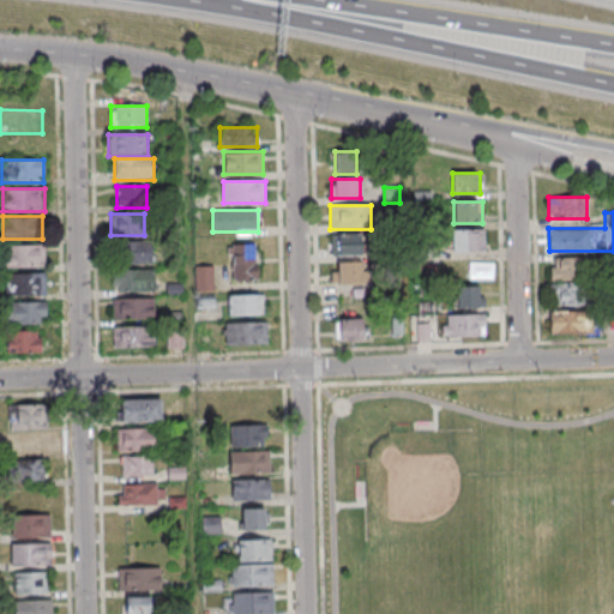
[(483,229),(452,229),(452,252),(483,252),(483,229)]
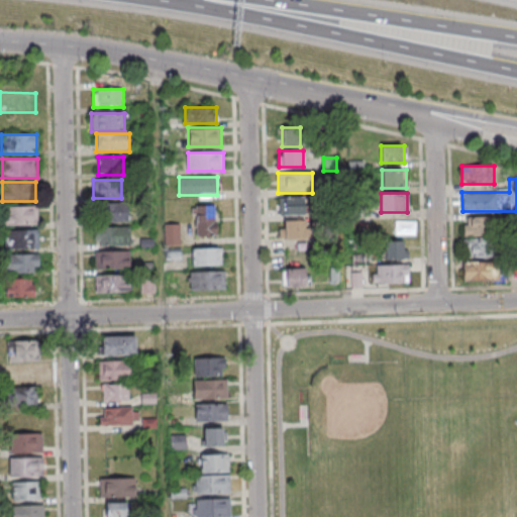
[(304,216),(304,199),(279,199),(279,216),(304,216)]
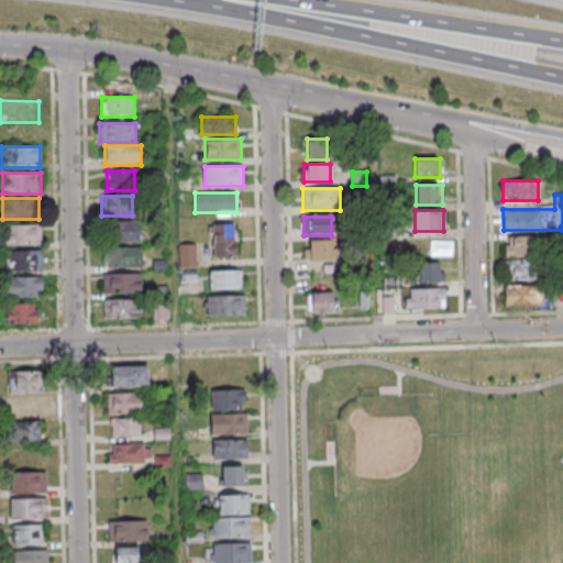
[(111,223),(111,242),(141,242),(141,223),(111,223)]
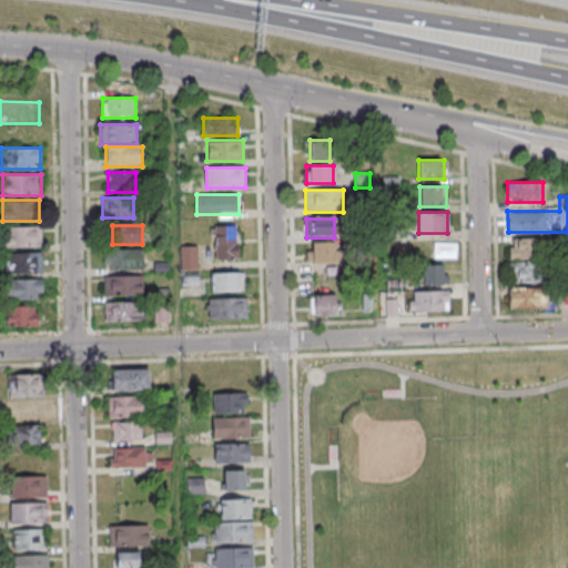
[(236,259),(236,225),(212,225),(212,259),(236,259)]
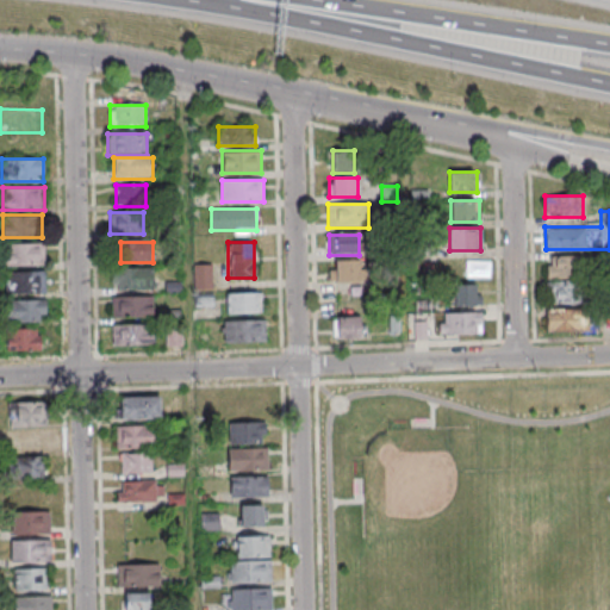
[(44,266),(44,243),(2,243),(2,266),(44,266)]
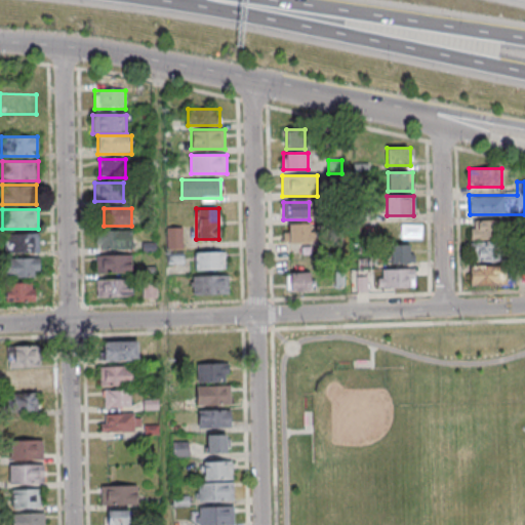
[(471,221),(472,261),(503,260),(502,220),(471,221)]
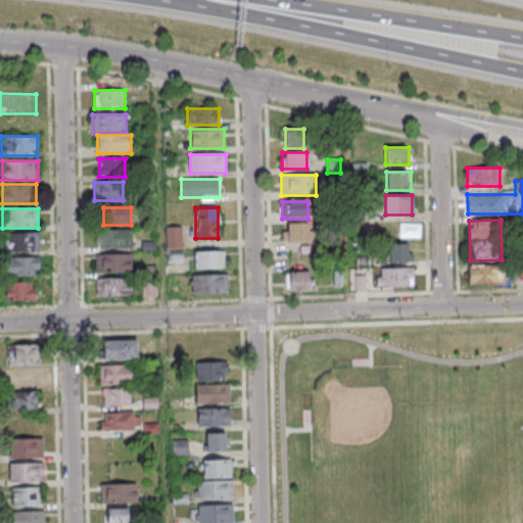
[(282,225),(282,241),(313,241),(313,225),(282,225)]
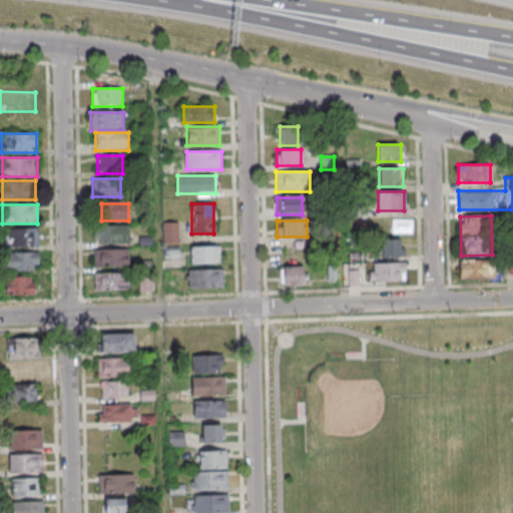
[(163,222),(163,242),(177,242),(177,222),(163,222)]
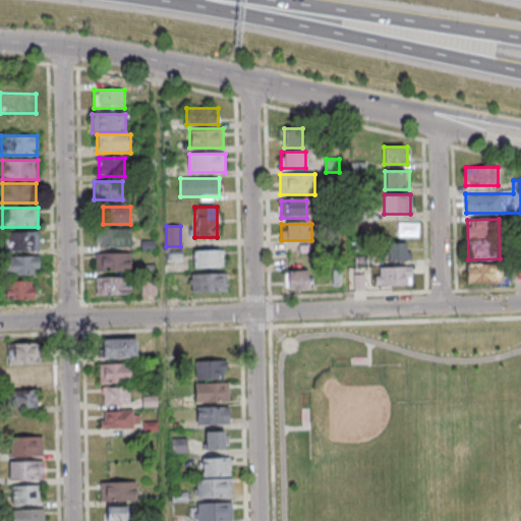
[(95,246),(130,246),(130,229),(95,229),(95,246)]
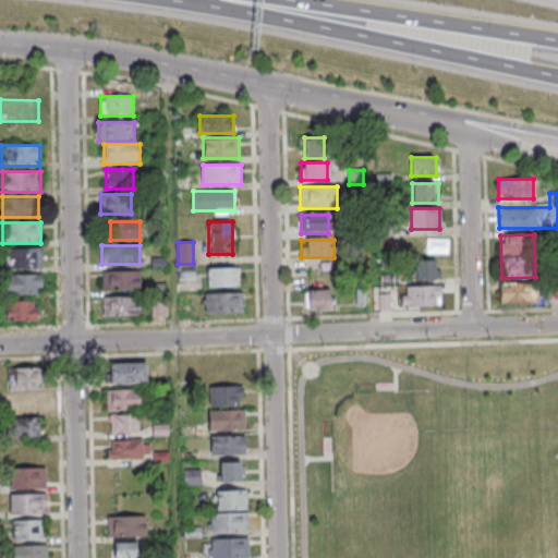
[(40,268),(40,249),(4,249),(4,268),(40,268)]
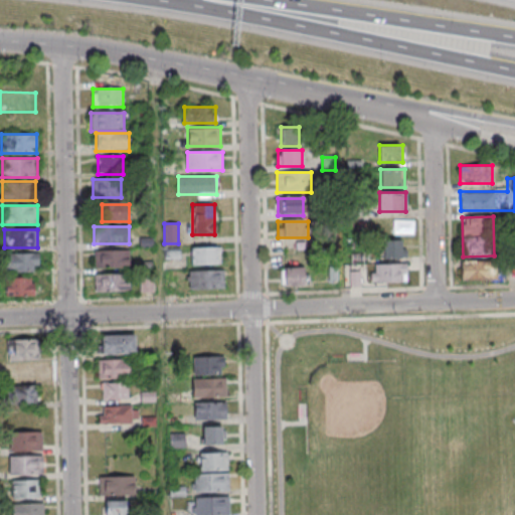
[(383,239),(383,258),(402,258),(402,239),(383,239)]
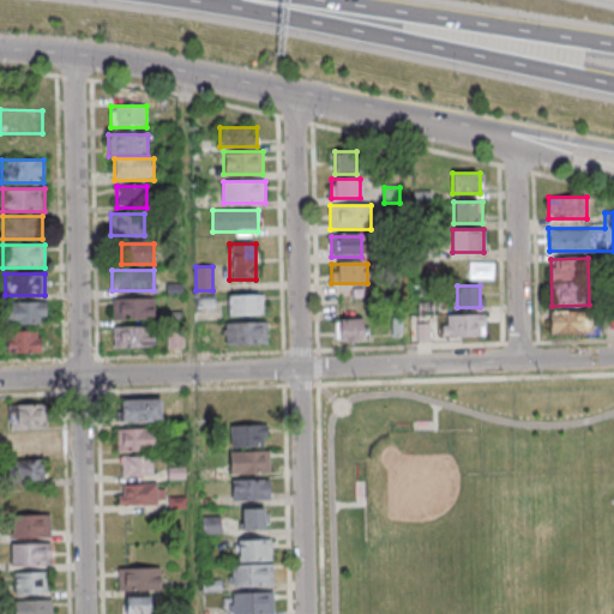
[(228,314),(263,314),(263,294),(228,294),(228,314)]
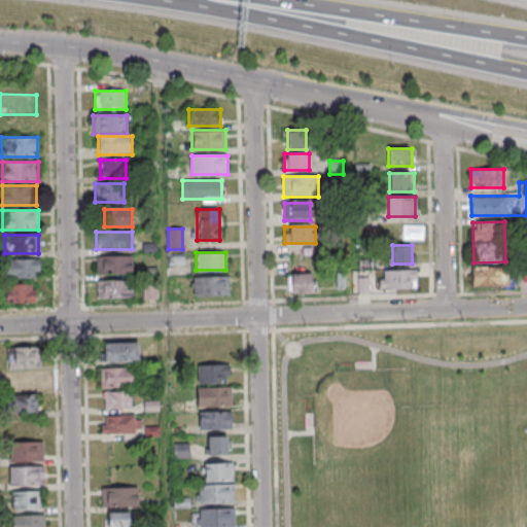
[(132,256),(97,256),(97,273),(132,273),(132,256)]
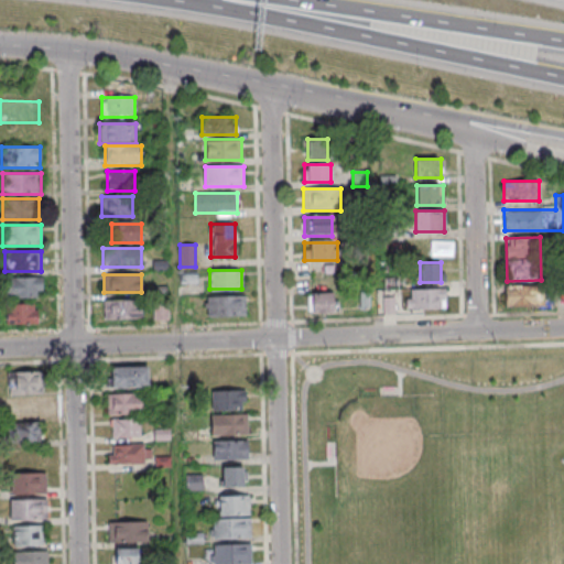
[(4,278),(4,296),(42,296),(42,278),(4,278)]
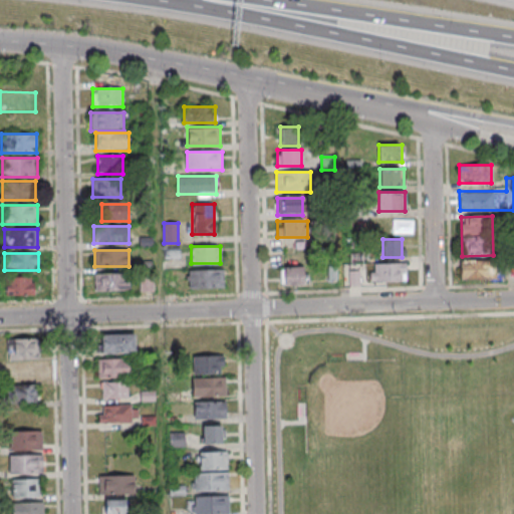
[(460,260),(460,279),(495,279),(495,260),(460,260)]
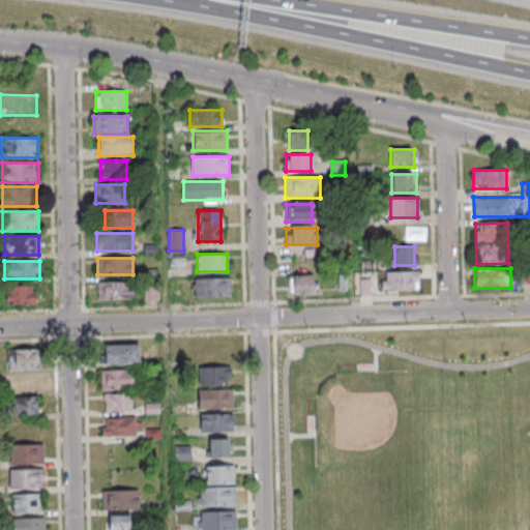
[(418,271),(383,271),(383,290),(418,290),(418,271)]
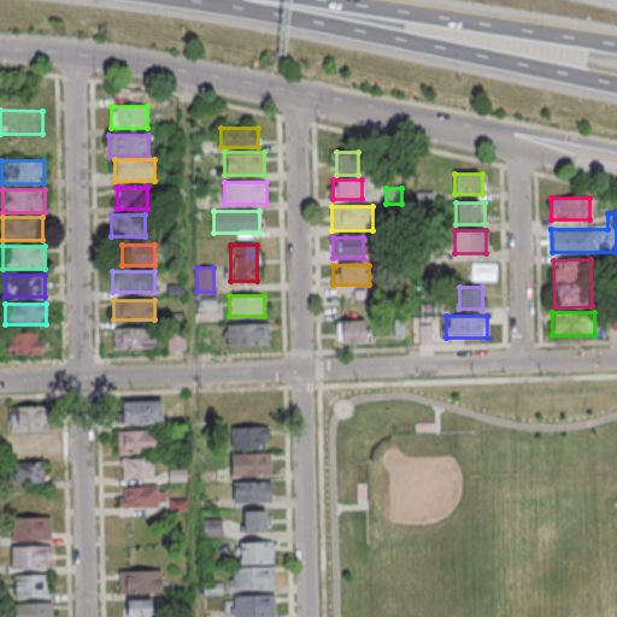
[(366,342),(366,321),(338,321),(338,342),(366,342)]
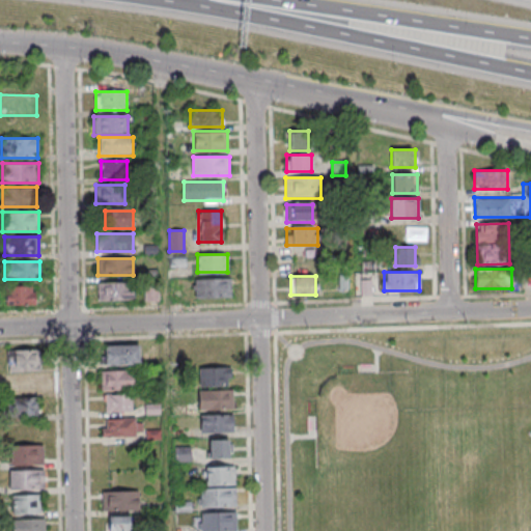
[(230,298),(230,278),(199,278),(199,298),(230,298)]
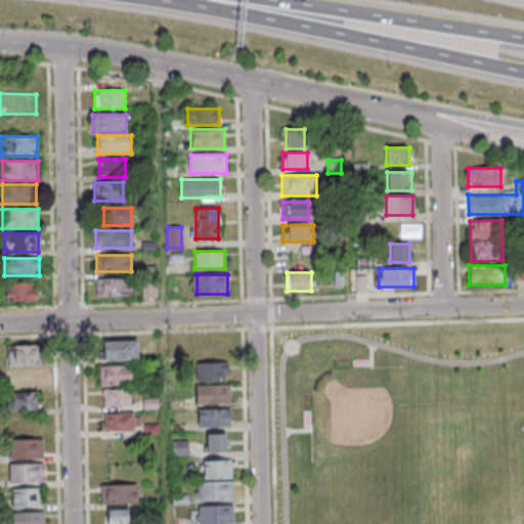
[(96,278),(96,296),(132,296),(132,278),(96,278)]
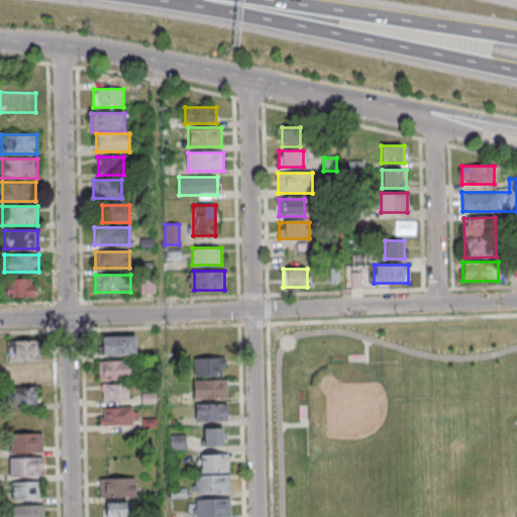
[(6,279),(6,297),(34,297),(34,279),(6,279)]
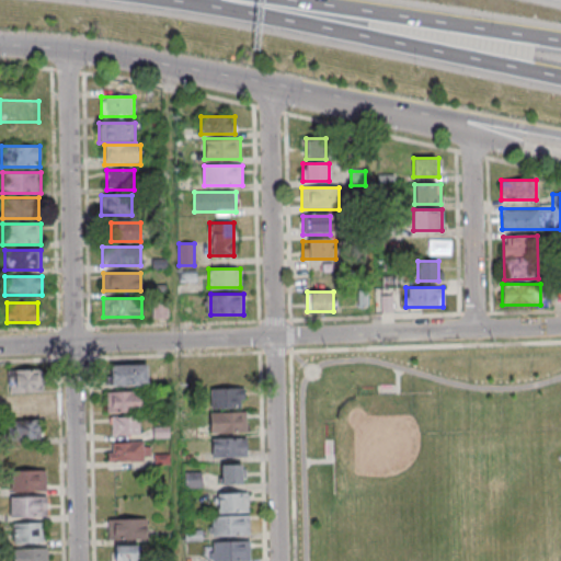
[(147,365),(111,365),(111,385),(147,385),(147,365)]
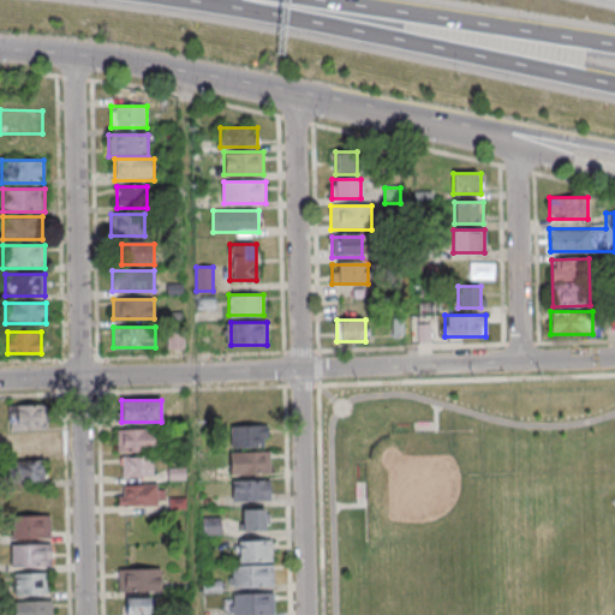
[(9,405),(9,430),(47,430),(47,405),(9,405)]
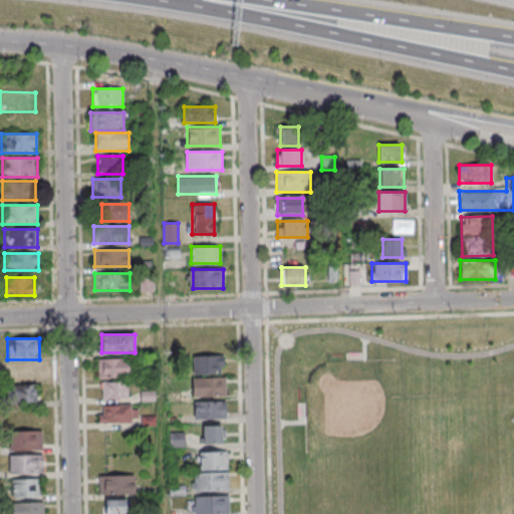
[(224,373),(224,355),(194,356),(194,373),(224,373)]
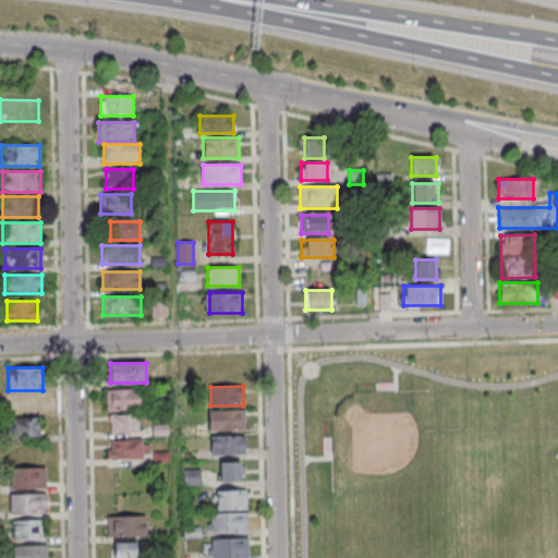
[(140,389),(107,389),(107,410),(140,410),(140,389)]
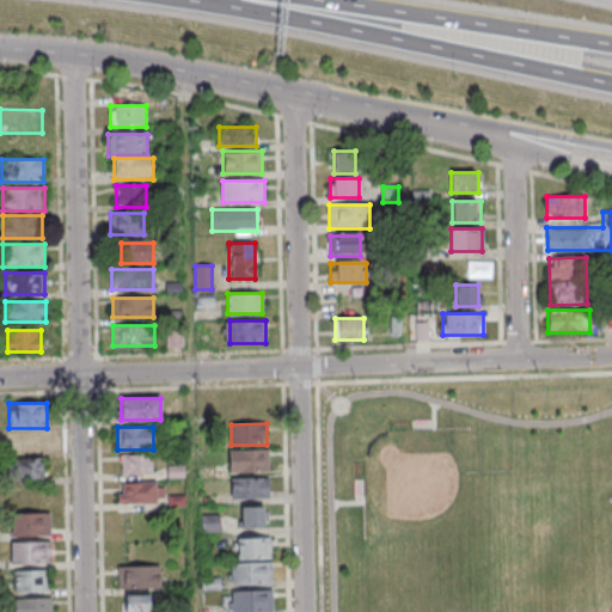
[(10,454),(48,454),(48,433),(10,433),(10,454)]
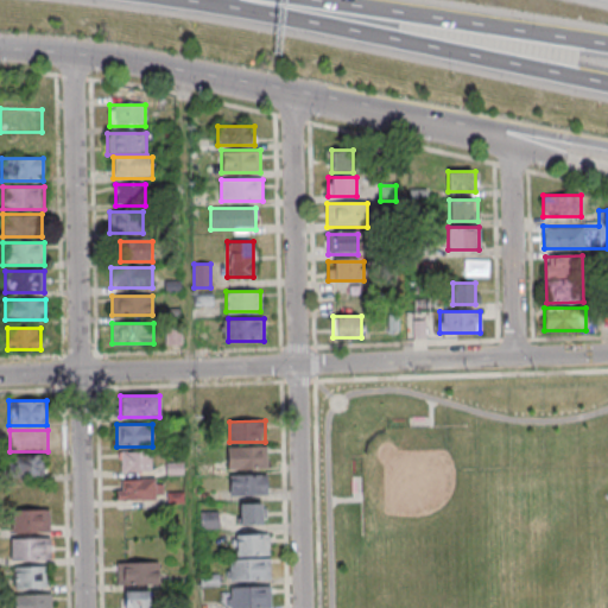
[(228,469),(267,469),(267,447),(228,447),(228,469)]
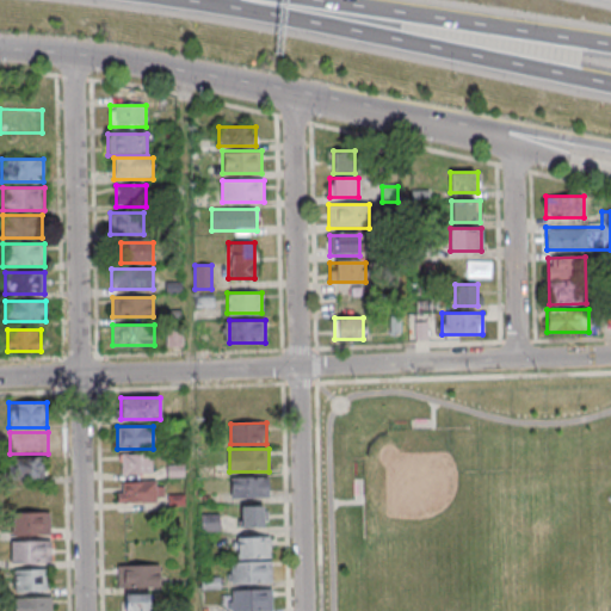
[(121,454),(121,474),(153,474),(153,454),(121,454)]
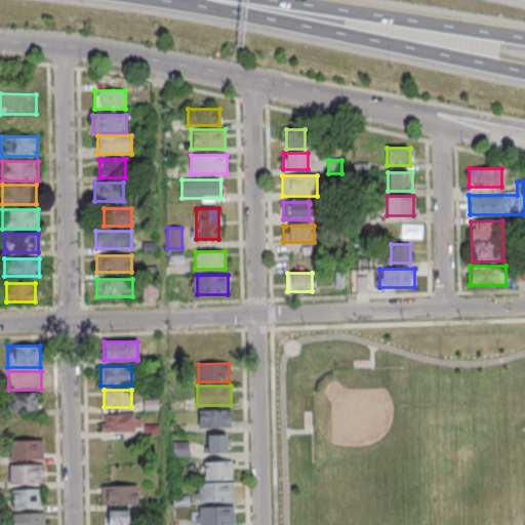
[(38,411),(38,393),(10,393),(10,411),(38,411)]
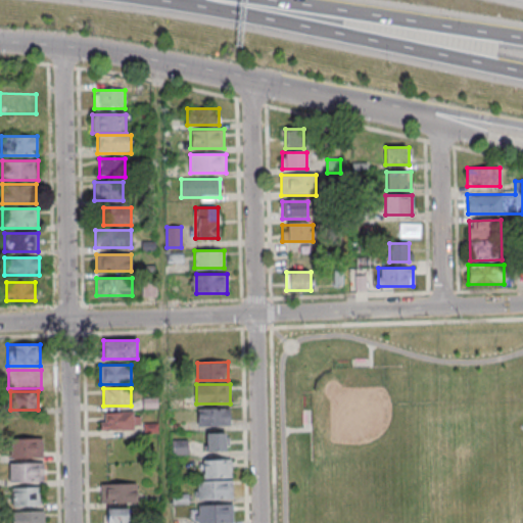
[(229,409),(197,409),(197,426),(229,426),(229,409)]
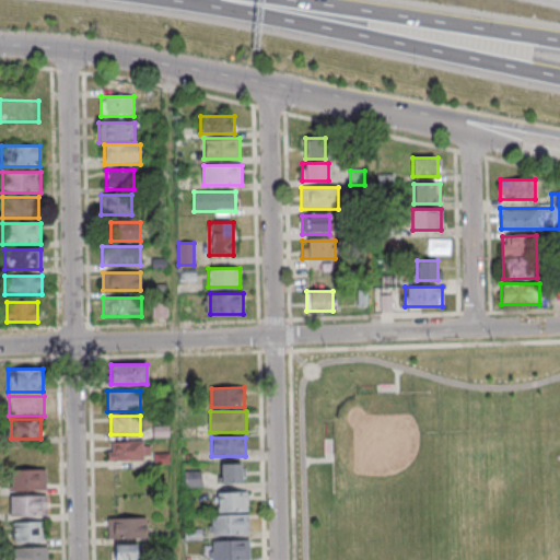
[(108,461),(149,461),(149,441),(108,441),(108,461)]
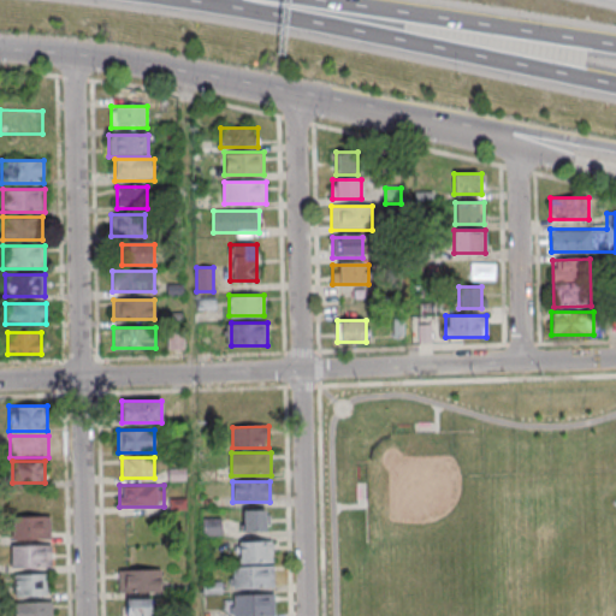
[(243,532),(266,532),(266,509),(243,509),(243,532)]
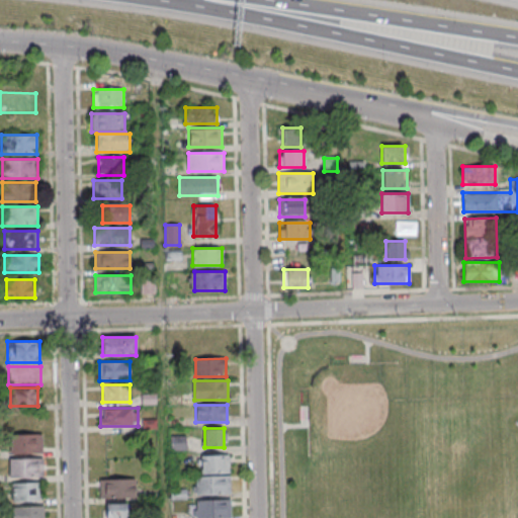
[(10,453),(42,453),(42,434),(10,434),(10,453)]
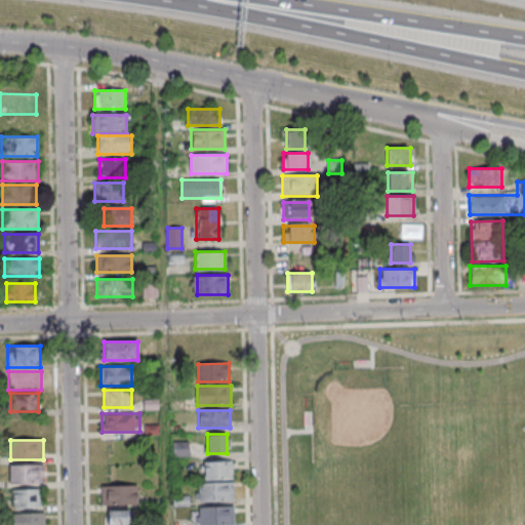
[(232,460),(202,460),(202,479),(232,479),(232,460)]
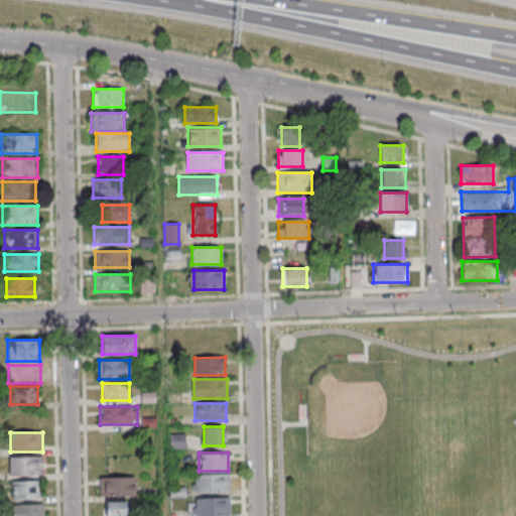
[(42,457),(10,457),(10,476),(42,476),(42,457)]
